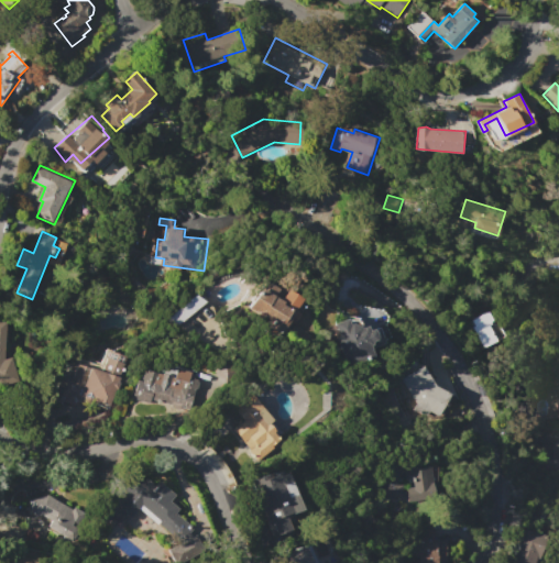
[(267,282),(280,289),(275,296),(282,300),(288,289),(304,299),(296,311),(300,313),(288,334),(249,310),(267,282)]
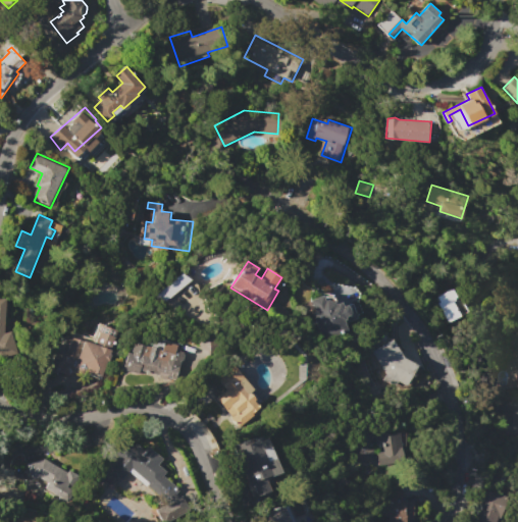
[(156,295),(166,305),(192,280),(183,271),(156,295)]
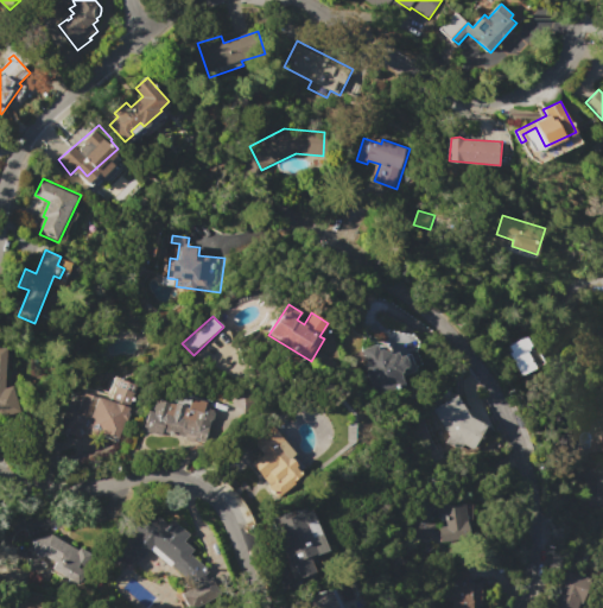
[(531,352),(540,368),(525,377),(513,354),(516,352),(513,347),(531,336),(535,346),(532,348),(534,350),(531,352)]
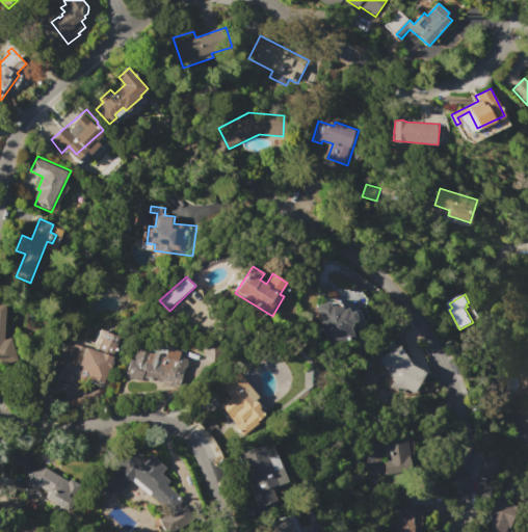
[(311,309),(315,307),(315,306),(326,301),(330,301),(335,302),(339,303),(343,309),(346,308),(347,312),(350,311),(351,312),(359,310),(364,325),(350,329),(352,338),(328,346),(322,330),(319,333),(311,309)]
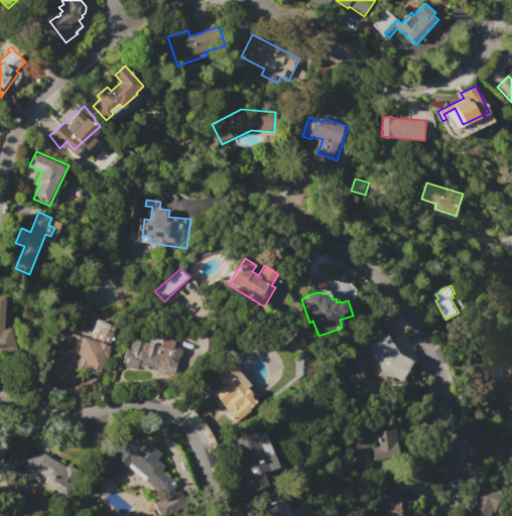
[(0,294),(10,295),(8,330),(16,327),(21,340),(8,346),(0,350),(0,294)]
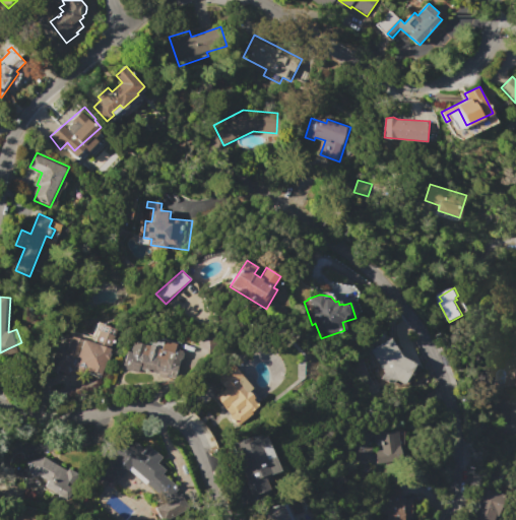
[(113,349),(105,375),(87,369),(85,375),(65,368),(64,370),(54,367),(60,346),(69,349),(74,336),(95,343),(101,330),(103,324),(119,330),(113,349)]
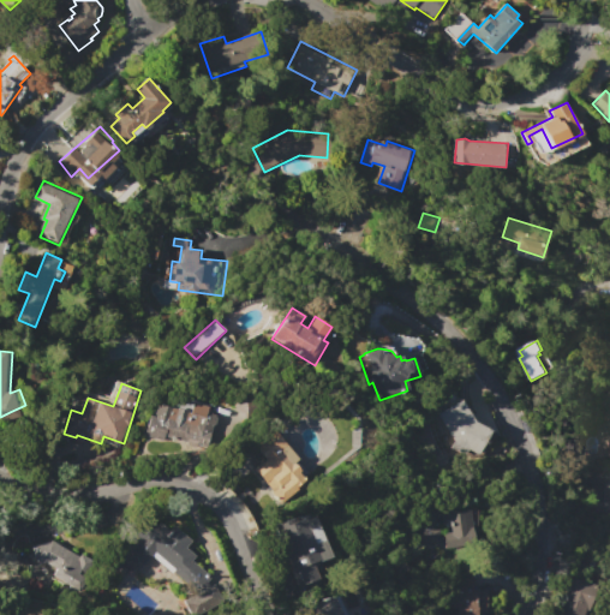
[(458,440),(441,413),(464,399),(477,421),(492,430),(480,454),(471,449),(468,454),(454,446),(458,440)]
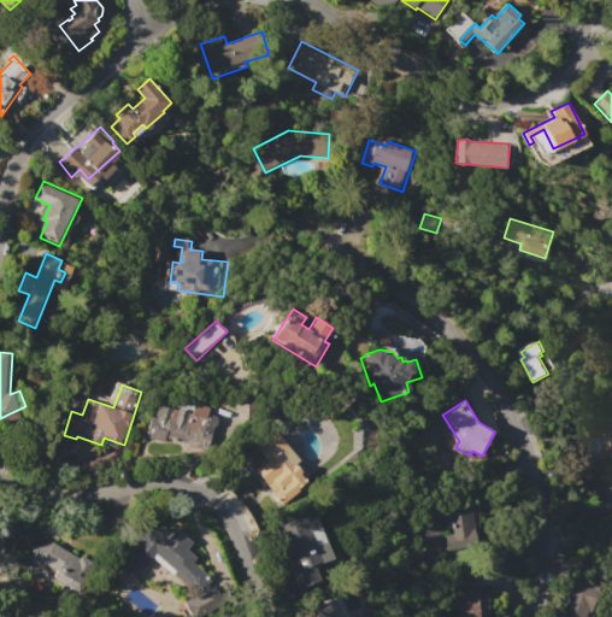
[(160,405),(193,413),(195,404),(211,409),(210,416),(219,419),(211,450),(169,438),(168,442),(147,436),(153,416),(158,418),(159,416),(157,416),(160,405)]
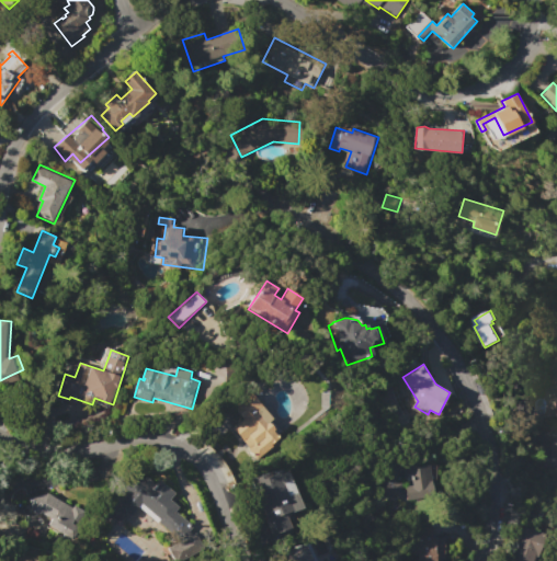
[(270,422),(276,430),(274,431),(281,438),(273,445),(274,445),(259,458),(243,441),(234,428),(243,420),(234,409),(252,393),(273,419),(270,422)]
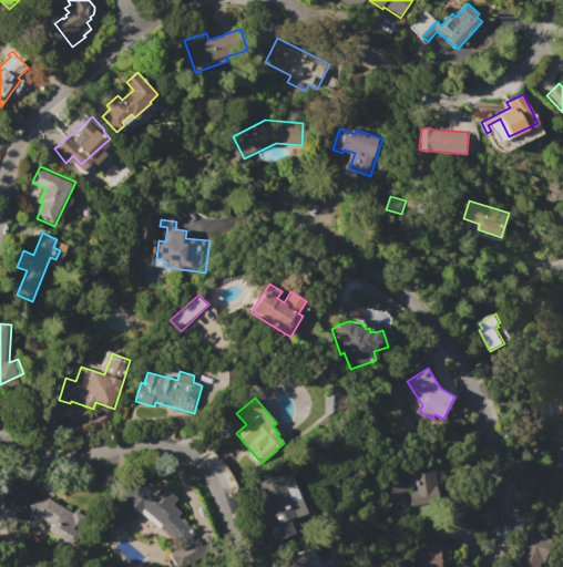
[(551,436),(562,435),(562,472),(552,473),(551,436)]
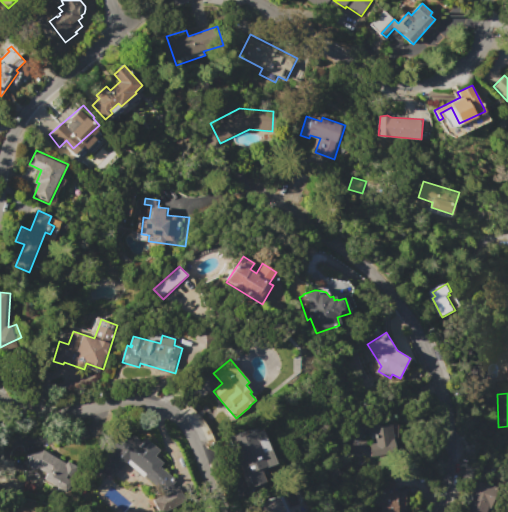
[(355,423),(367,426),(364,439),(369,440),(366,452),(349,449),(355,423)]
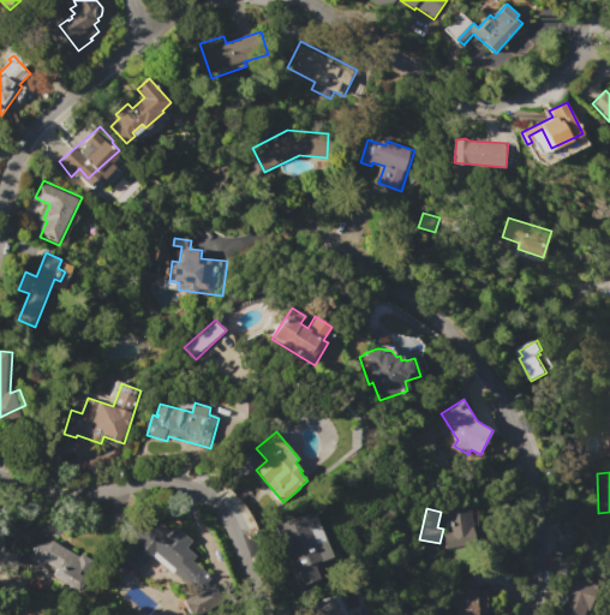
[(447,548),(444,533),(454,532),(453,525),(454,525),(453,512),(474,508),(478,509),(479,512),(480,524),(478,527),(474,527),(477,544),(447,548)]
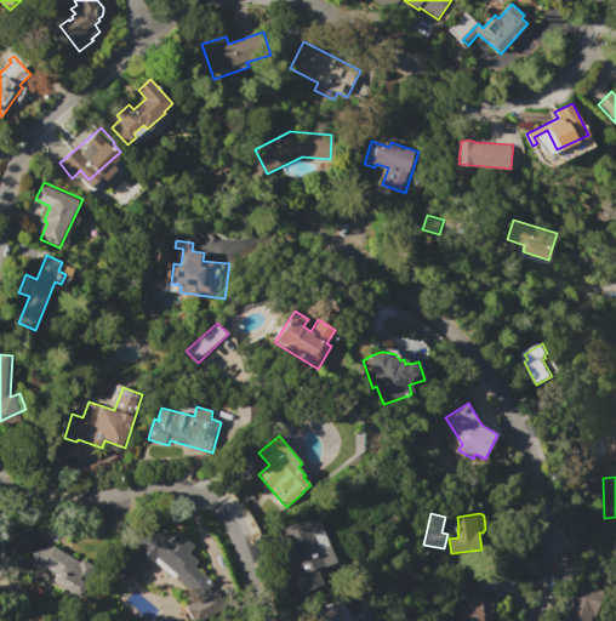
[(281,533),(296,528),(320,518),(336,562),(319,569),(325,585),(304,592),(281,533)]
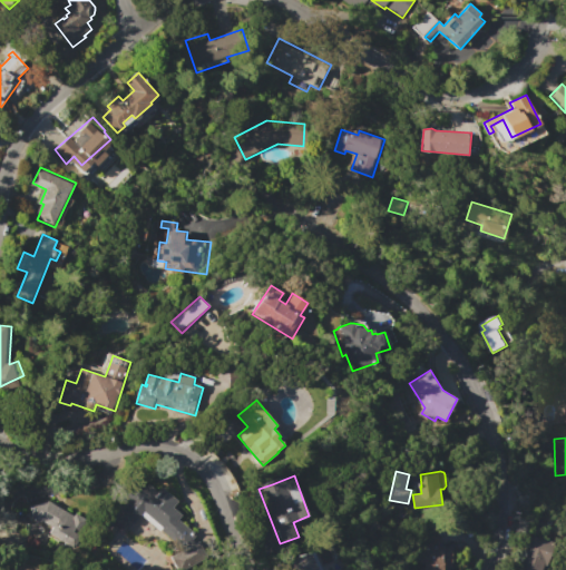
[(127,497),(140,481),(147,487),(149,484),(159,492),(163,488),(179,500),(174,508),(184,516),(179,520),(198,534),(187,548),(164,530),(166,528),(145,511),(130,531),(118,522),(125,513),(123,512),(133,500),(127,497)]
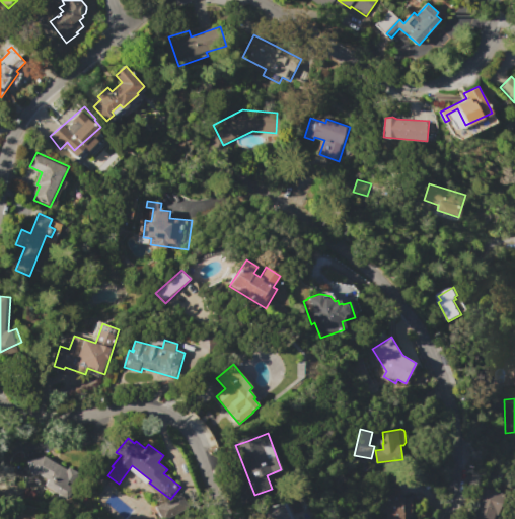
[(78,471),(65,496),(49,485),(50,482),(49,478),(42,474),(37,475),(34,469),(31,470),(29,460),(47,456),(69,469),(70,467),(78,471)]
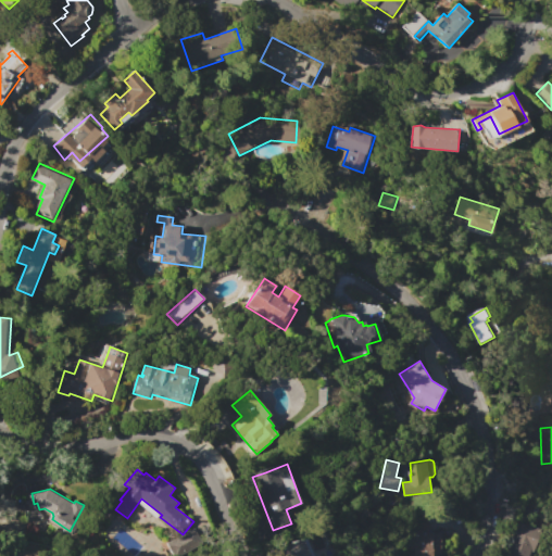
[(434,555),(415,555),(416,551),(411,550),(412,531),(415,531),(416,514),(431,515),(430,532),(435,532),(434,555)]
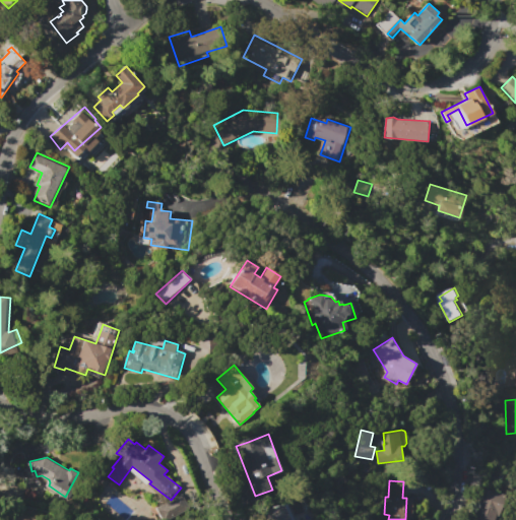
[(473,519),(486,488),(507,496),(500,515),(498,515),(496,519),(473,519)]
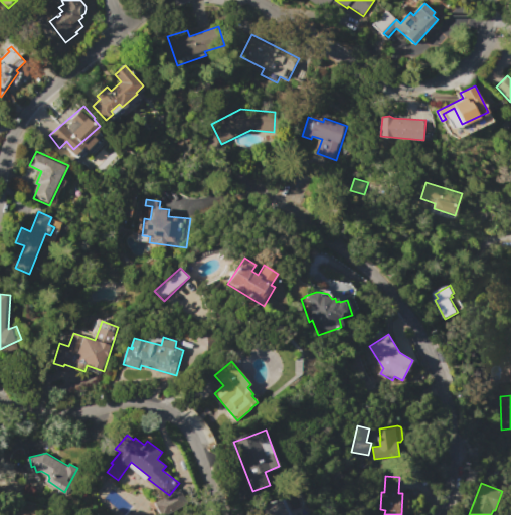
[(161,514),(155,503),(180,489),(187,503),(165,514),(161,514)]
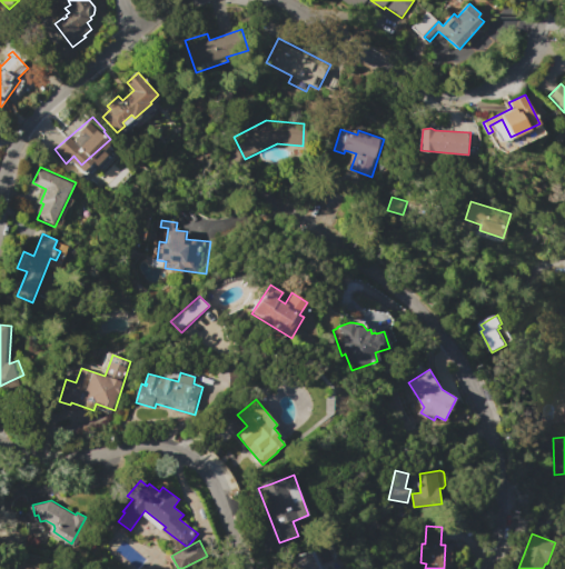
[(310,550),(318,568),(290,568),(287,560),(310,550)]
